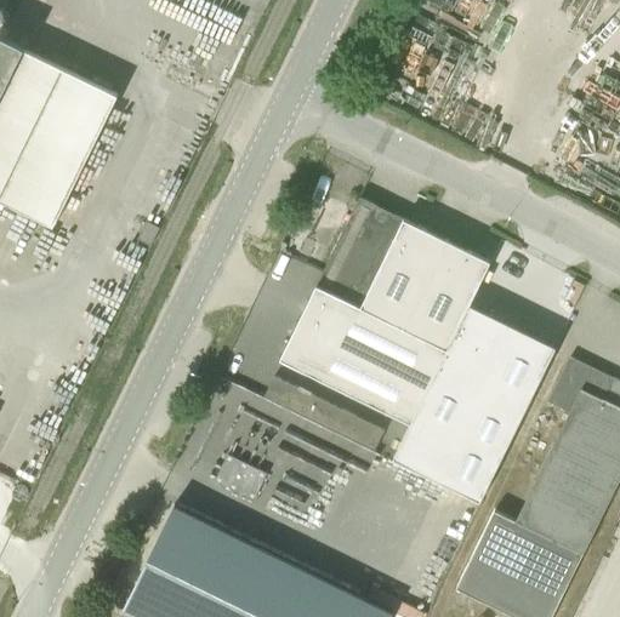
[(0,203),(52,229),(67,201),(60,198),(109,96),(23,53),(24,50),(0,38),(0,203)]
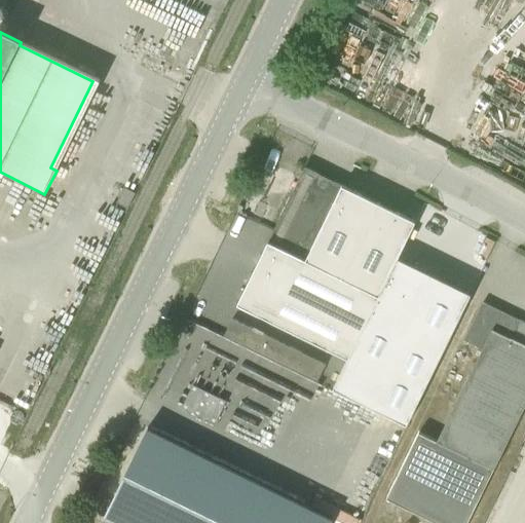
[(267,244),(304,262),(341,188),(303,170),(267,244)]
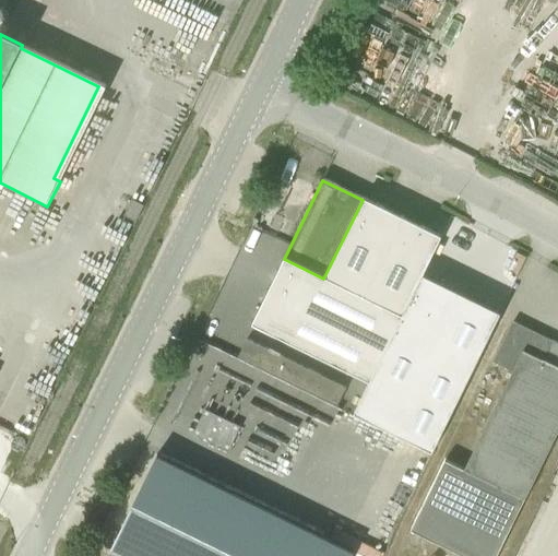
[(363,200),(323,279),(284,259),(252,327),(370,385),(420,276),(440,239),(363,200)]
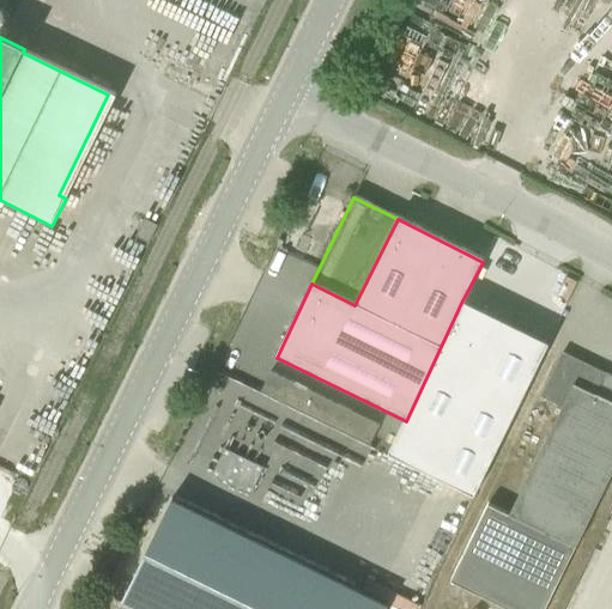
[(134,239),(147,245),(156,227),(143,221),(134,239)]
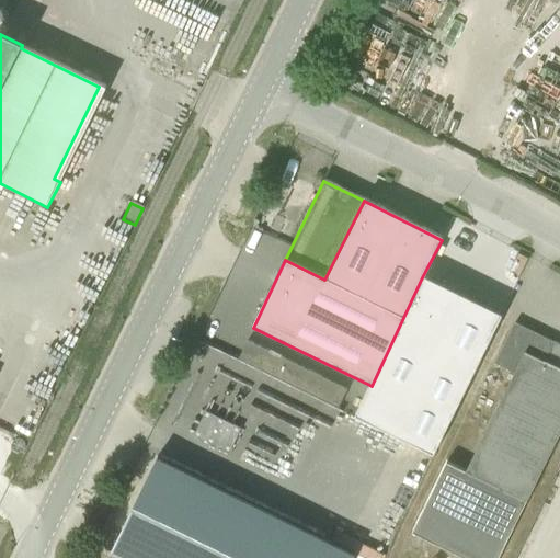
[(501,316),(422,277),(372,386),(449,424),(501,316)]
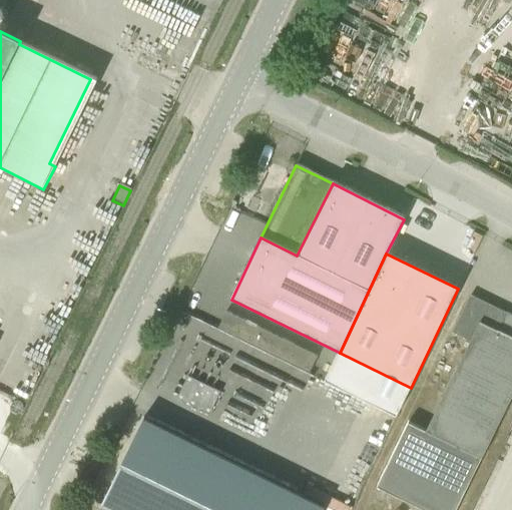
[(511,318),(470,298),(451,335),(468,344),(424,434),(410,427),(380,488),(423,509),(456,509),(480,461),(511,395),(511,318)]
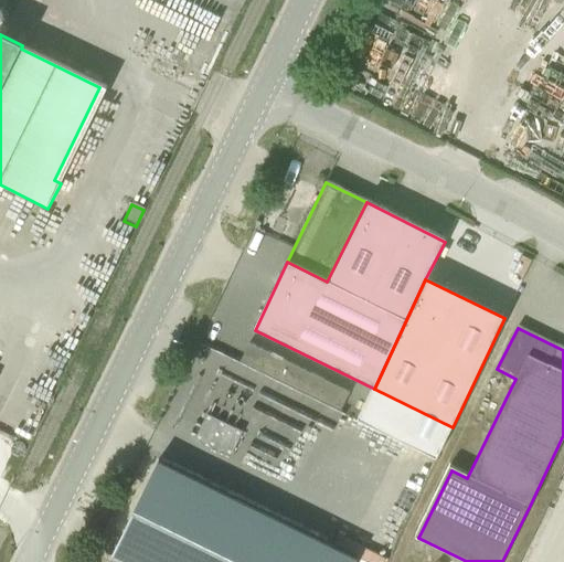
[(248,346),(238,364),(339,414),(349,394),(248,346)]
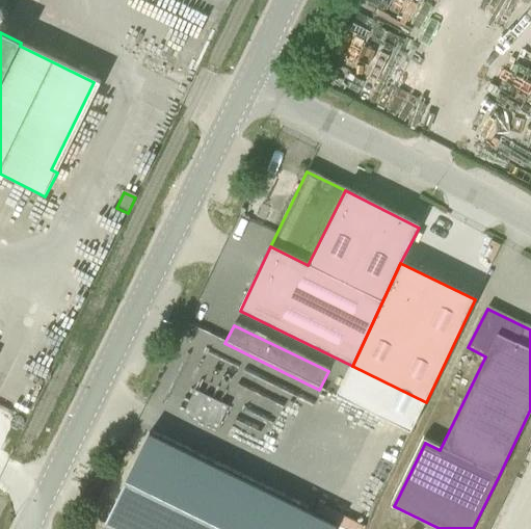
[(319,390),(224,343),(222,342),(185,420),(332,492),(369,414),(319,390)]
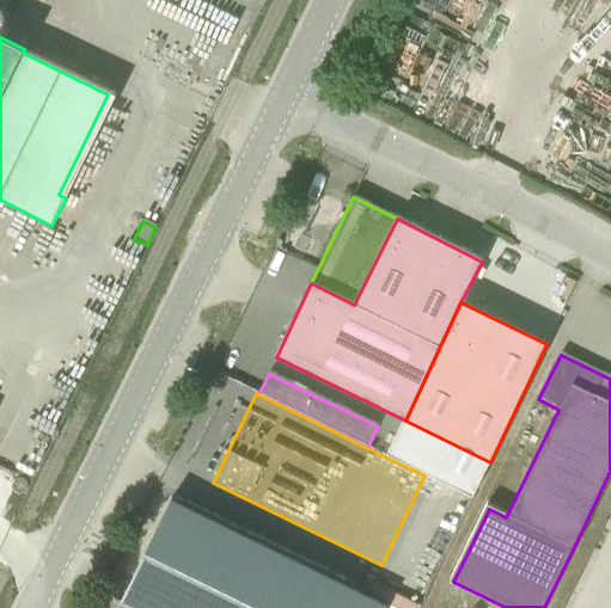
[(207,597),(219,572),(182,554),(170,581),(207,597)]
